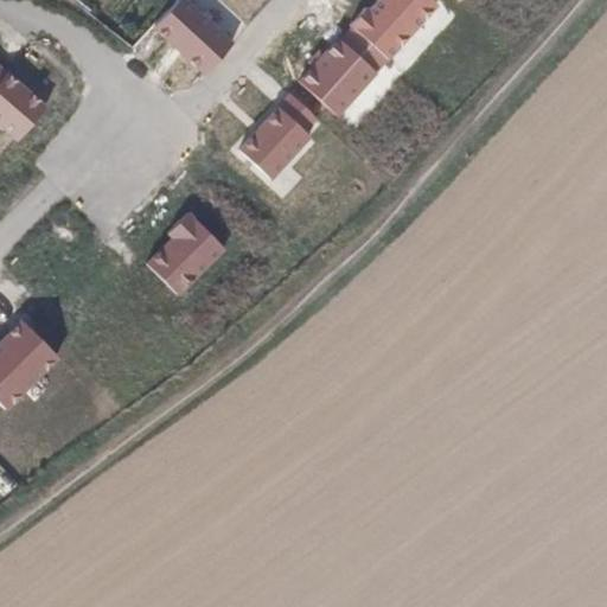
[(235,44),(186,0),(184,0),(158,29),(208,74),(235,44)]
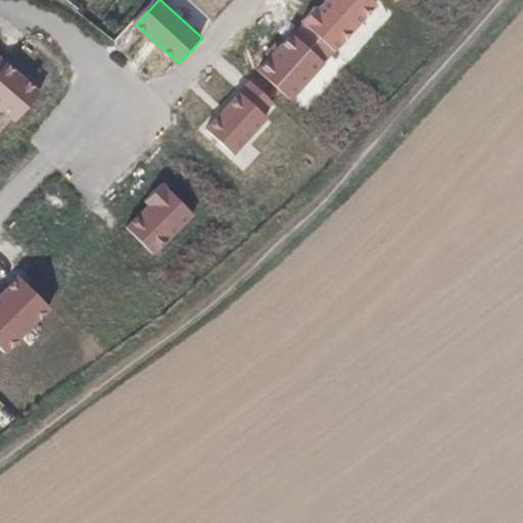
[(335,51),(377,5),(371,0),(326,0),(305,24),(330,47),(335,51)]
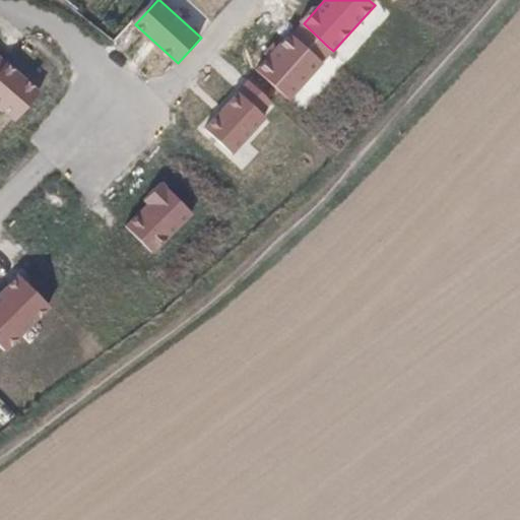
[(318,58),(328,47),(304,23),(260,70),(288,95),(320,61),(318,58)]
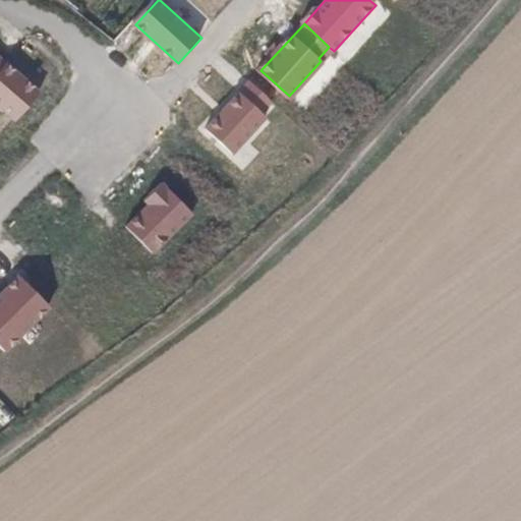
[(37,90),(0,58),(0,109),(11,119),(37,90)]
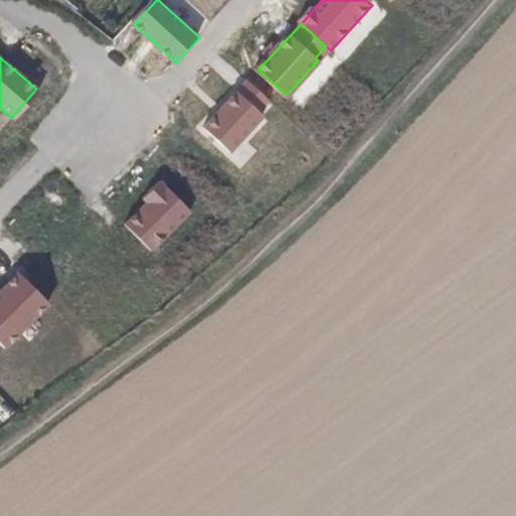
[(262,114),(273,103),(247,80),(206,126),(233,151),(265,117),(262,114)]
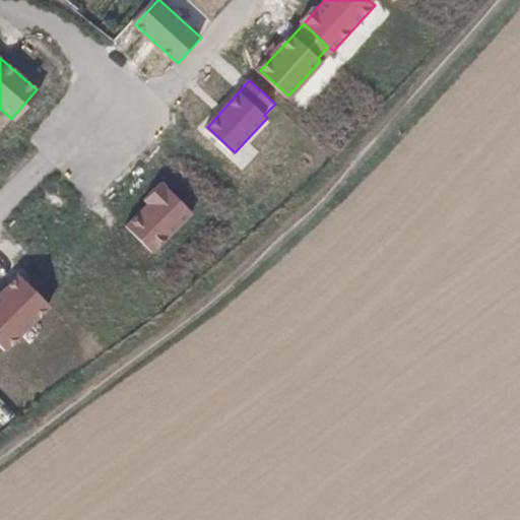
[(193,213),(163,182),(142,202),(146,206),(127,225),(153,252),(193,213)]
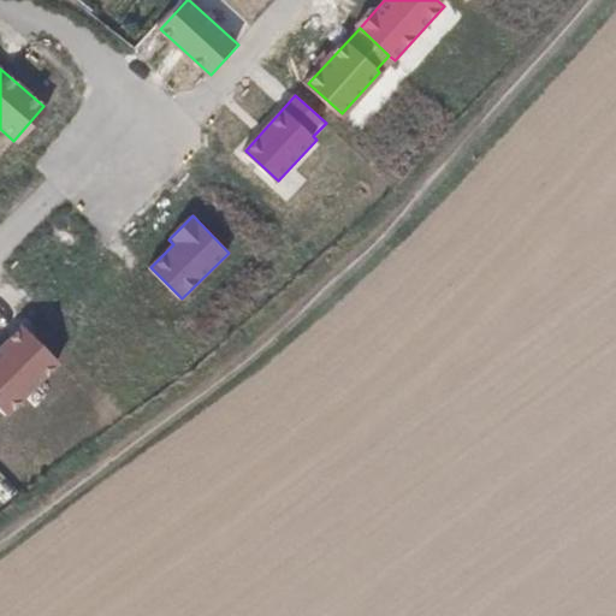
[(19,329),(0,347),(0,409),(5,415),(55,365),(19,329)]
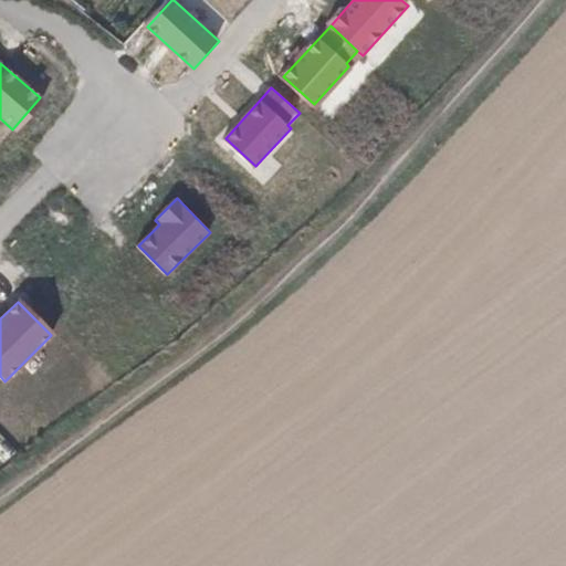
All buildings are outlined.
